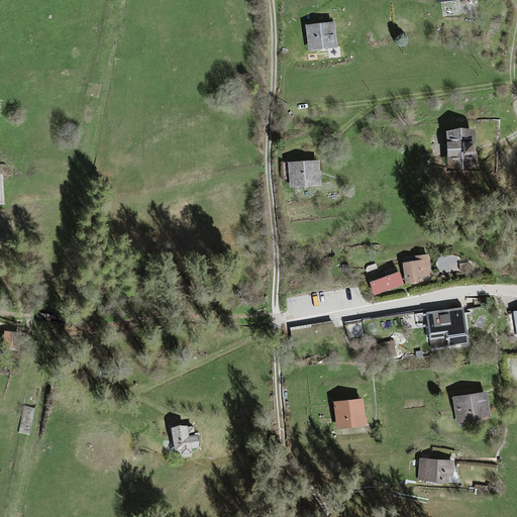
[(334,24),(306,27),(308,54),(337,50),(334,24)]
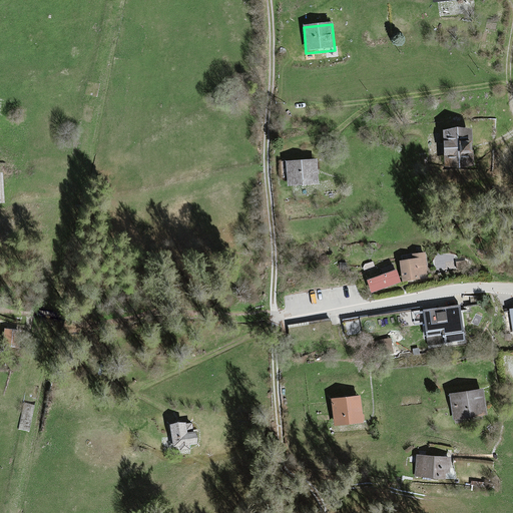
[(471,130),(443,131),(446,170),(473,168),(471,130)]
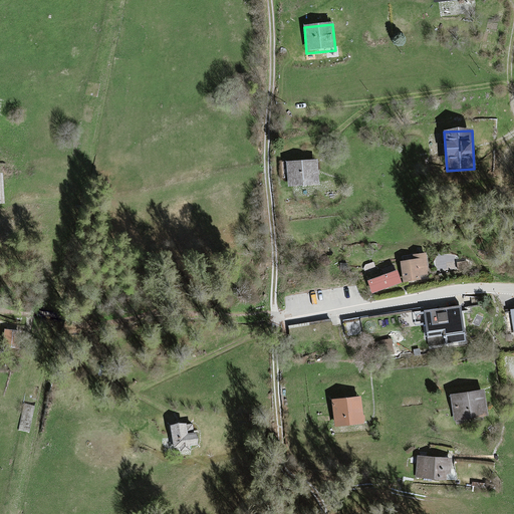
[(316,160),(286,164),(289,190),(319,187),(316,160)]
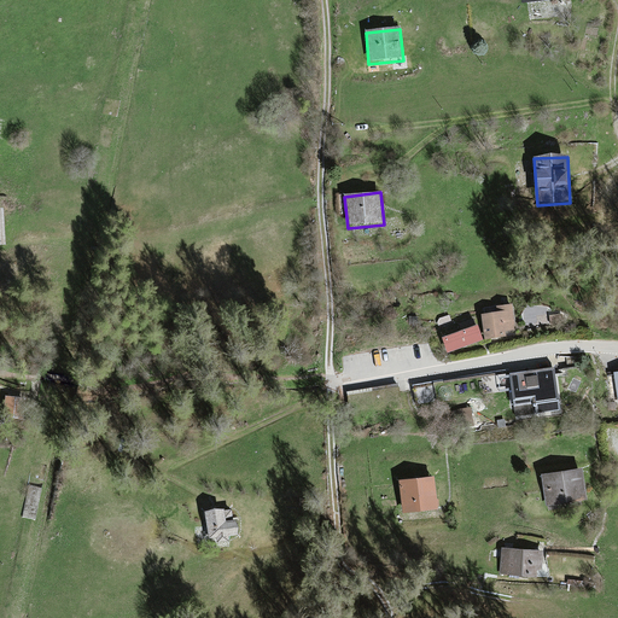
[(524,302),(525,316),(546,314),(544,301),(524,302)]
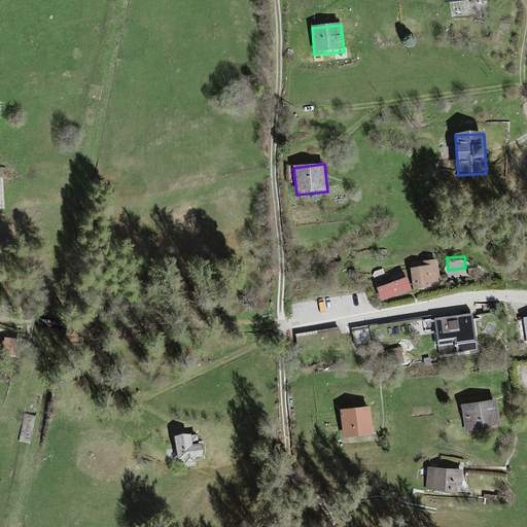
[(414,268),(411,268),(414,290),(431,288),(431,282),(441,281),(437,259),(414,262),(414,268)]
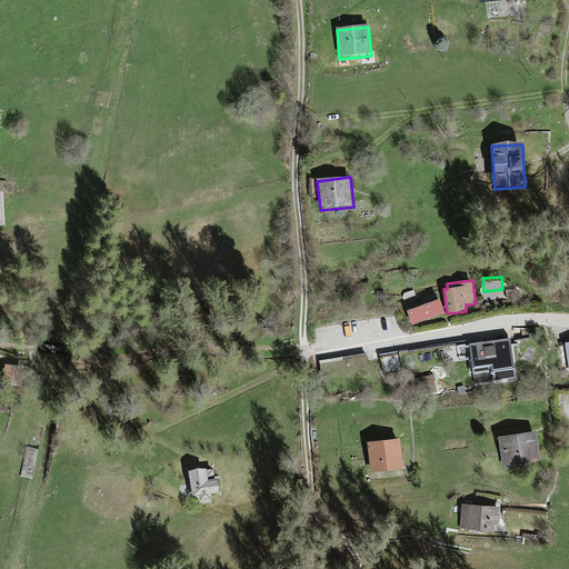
[(439,298),(407,310),(412,325),(445,312),(439,298)]
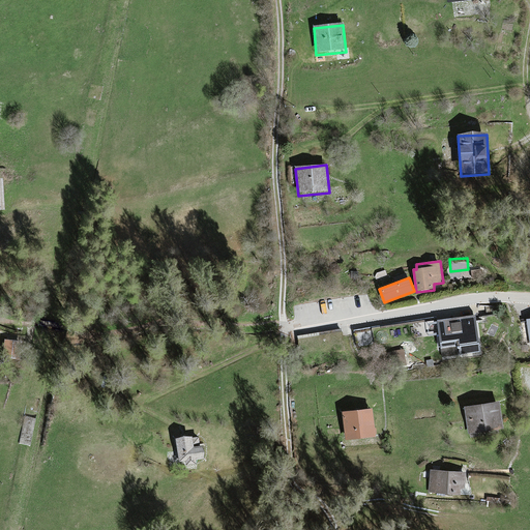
[(475,316),(436,321),(438,334),(440,348),(454,346),(457,357),(481,354),(475,316)]
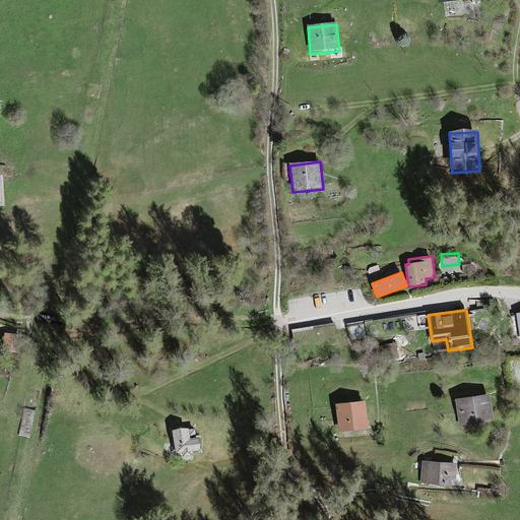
[(428,312),(346,325),(349,340),(430,328),(428,315),(428,312)]
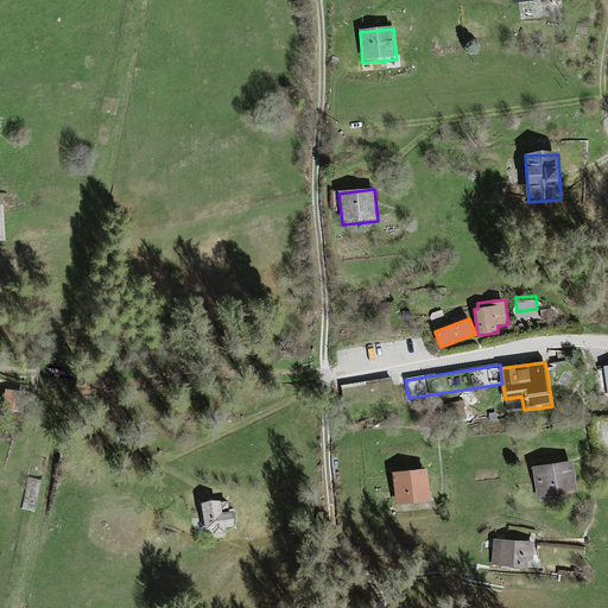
[(392,379),(341,386),(343,403),(394,396),(392,379)]
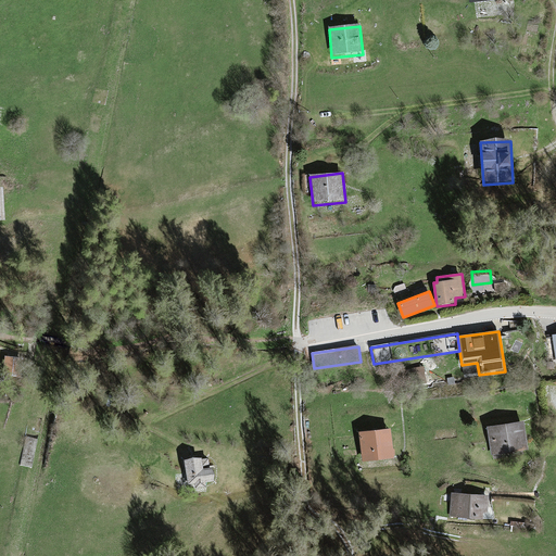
[(26,358),(4,356),(3,374),(24,376),(26,358)]
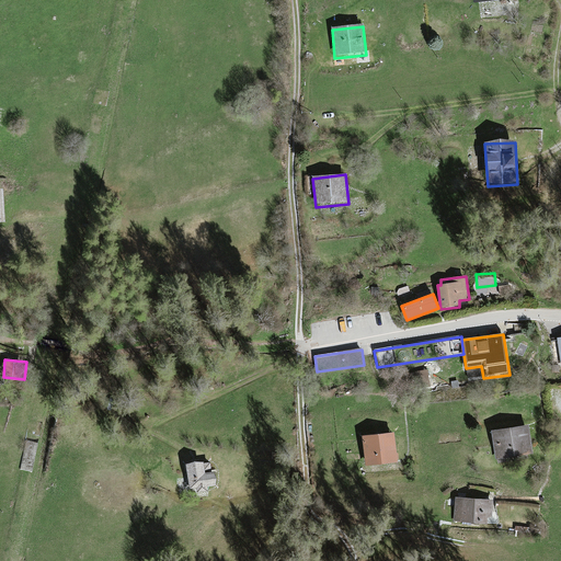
[(528,426),(490,433),(495,461),(533,456),(528,426)]
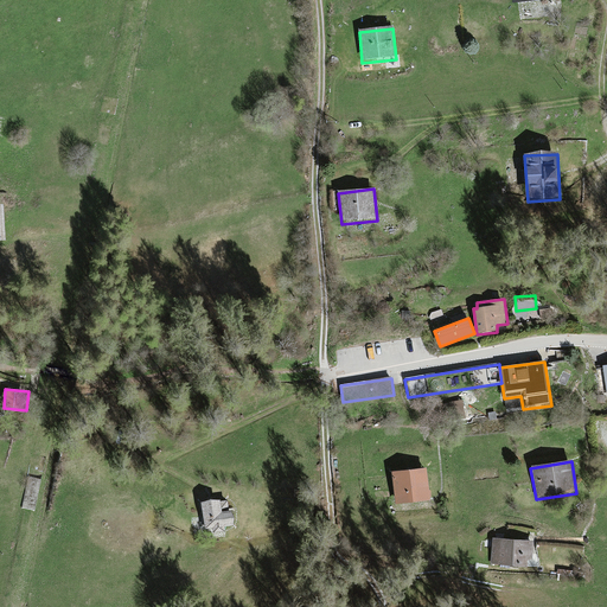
[(426,468),(393,472),(396,505),(430,500),(426,468)]
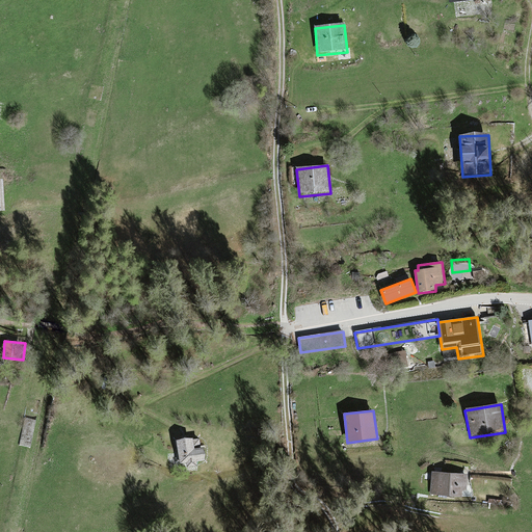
[(191,440),(175,443),(180,469),(207,463),(204,450),(193,452),(191,440)]
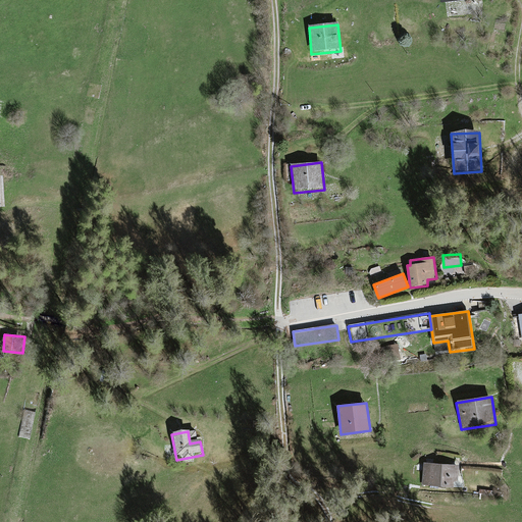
[(460,466),(424,464),(422,486),(458,489),(460,466)]
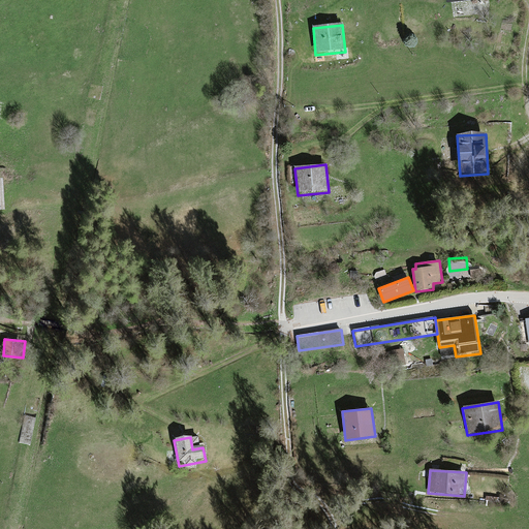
[(414,504),(414,515),(436,515),(436,504),(414,504)]
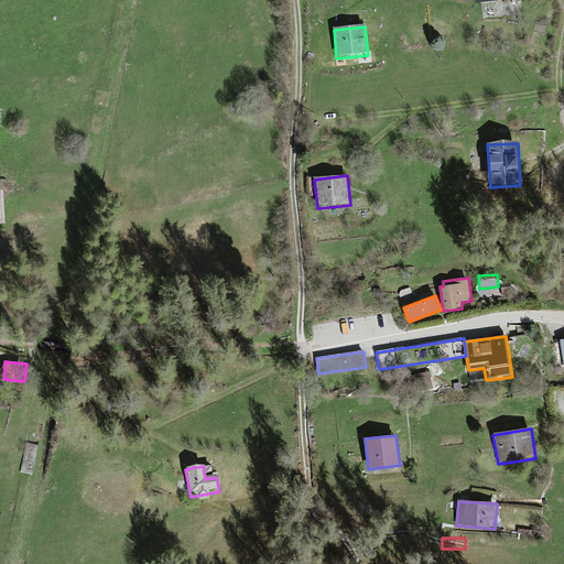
All buildings are outlined.
